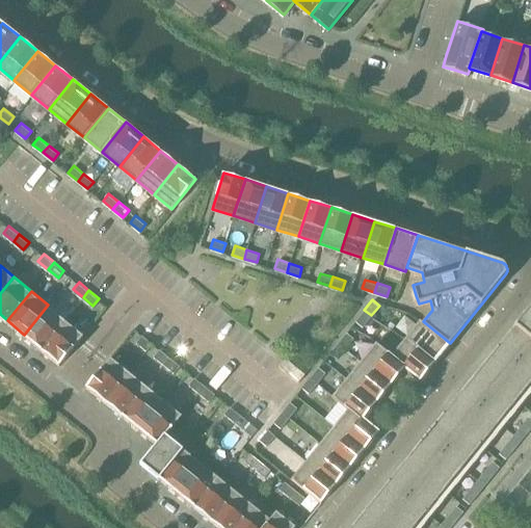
[(42,349),(65,319),(48,305),(24,335),(42,349)]
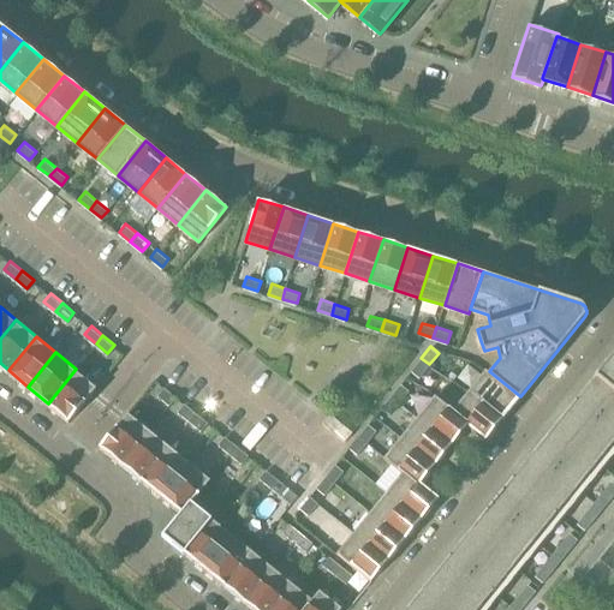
[(613,352),(597,374),(613,386),(613,352)]
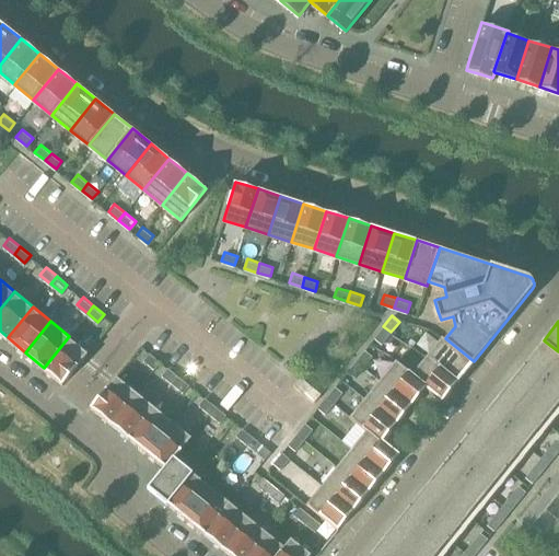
[(383,326),(374,336),(382,343),(391,332),(383,326)]
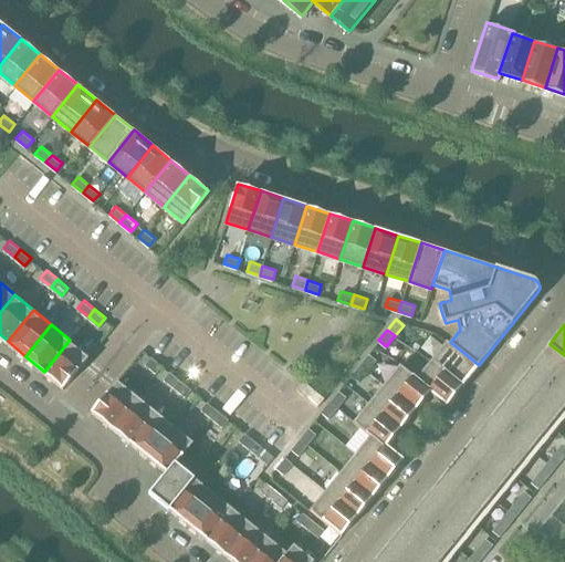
[(479,365),(450,342),(447,340),(431,358),(463,384),(479,365)]
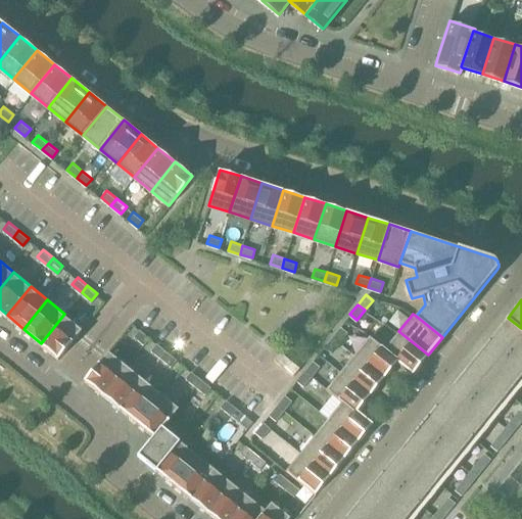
[(82,329),(64,315),(41,343),(58,358),(82,329)]
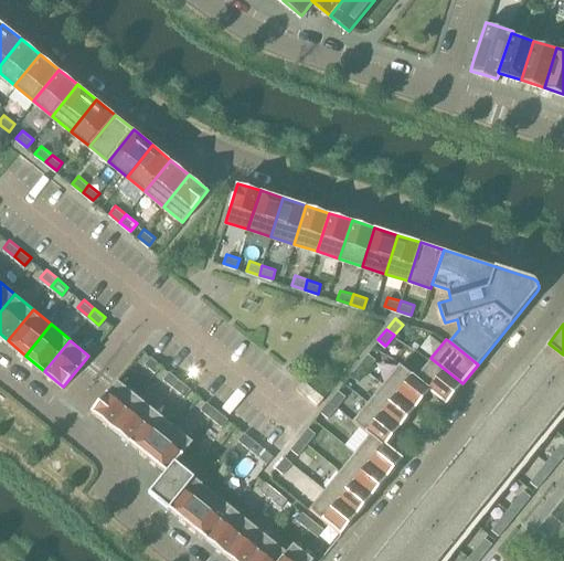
[(472,519),(492,496),(511,472),(531,447),(550,424),(563,405),(563,355),(549,343),(539,357),(536,358),(540,360),(536,366),(533,362),(529,368),(525,372),(528,376),(524,380),(521,378),(520,379),(510,391),(500,403),(499,405),(501,408),(498,412),(495,410),(490,415),(487,420),(489,423),(486,427),(482,424),(481,426),(471,440),(461,452),(459,454),(463,456),(459,461),(456,458),(451,463),(448,468),(450,470),(447,475),(444,473),(443,475),(433,487),(423,499),(422,500),(424,504),(421,508),(417,506),(414,510),(410,516),(412,518),(408,522),(406,520),(404,522),(394,535),(384,547),(383,548),(385,550),(382,556),(380,552),(374,559),(372,560),(438,560),(454,542),(472,519)]
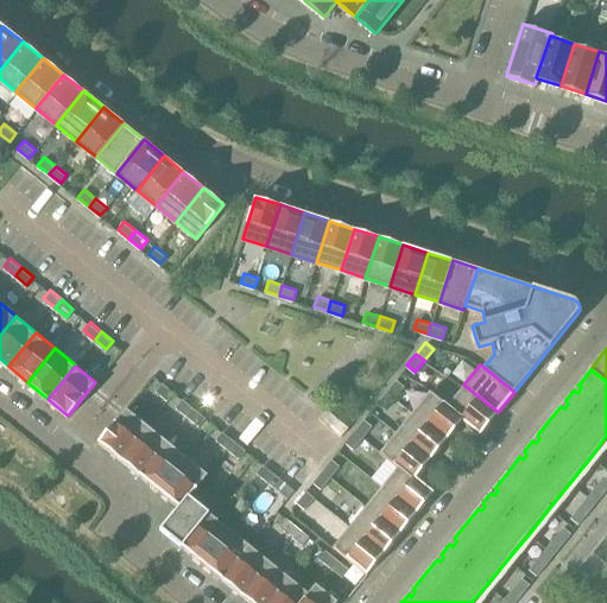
[(397,378),(387,389),(396,395),(404,385),(397,378)]
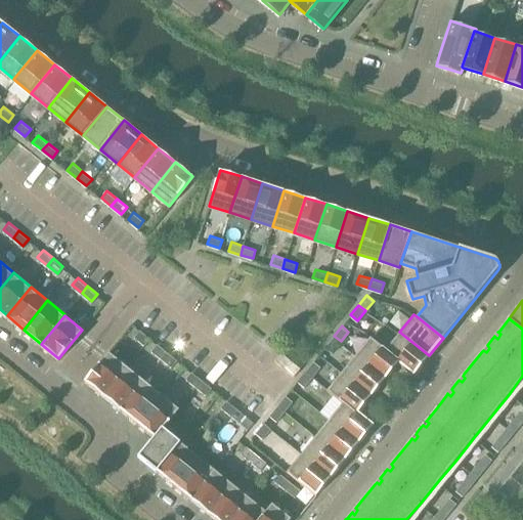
[(150,337),(140,329),(134,336),(144,344),(150,337)]
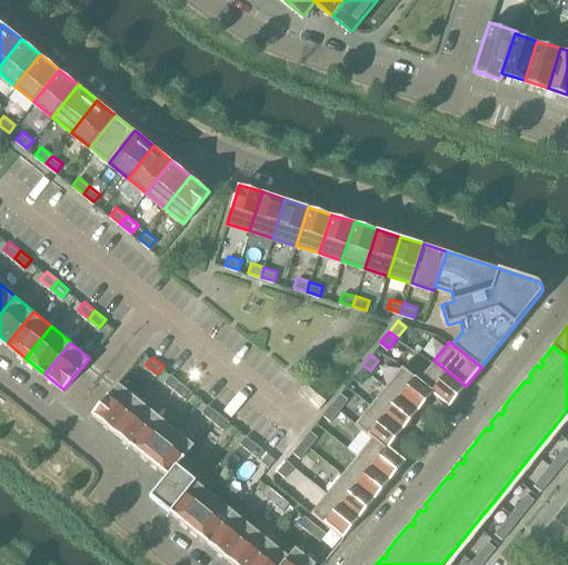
[(434,360),(419,378),(418,380),(432,393),(449,406),(466,386),(434,360)]
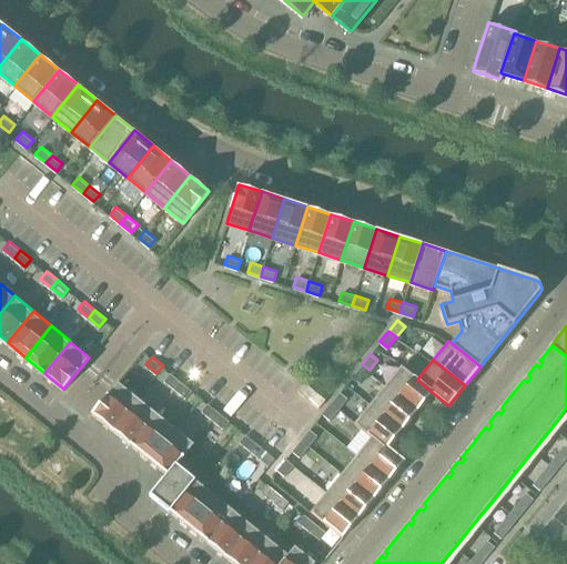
[(362,364),(353,375),(361,381),(370,370),(362,364)]
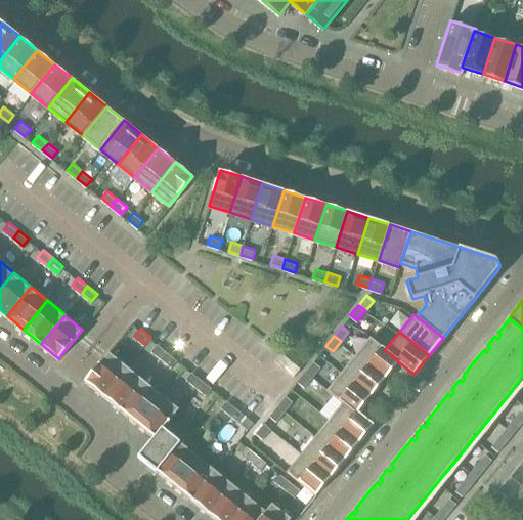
[(385,350),(386,348),(371,336),(356,354),(385,378),(398,361),(385,350)]
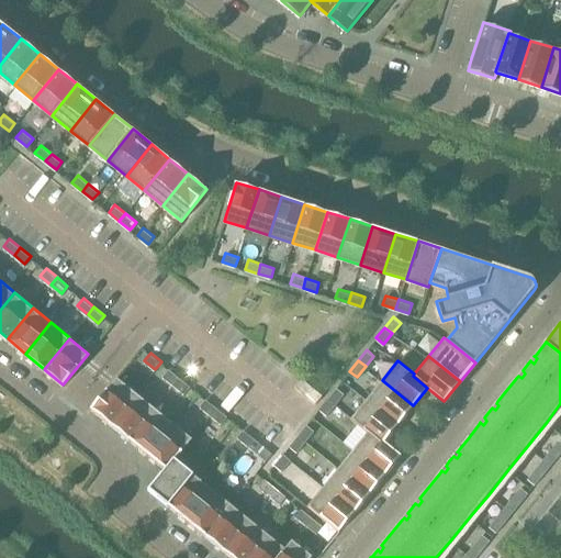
[(179,377),(169,368),(163,376),(174,383),(179,377)]
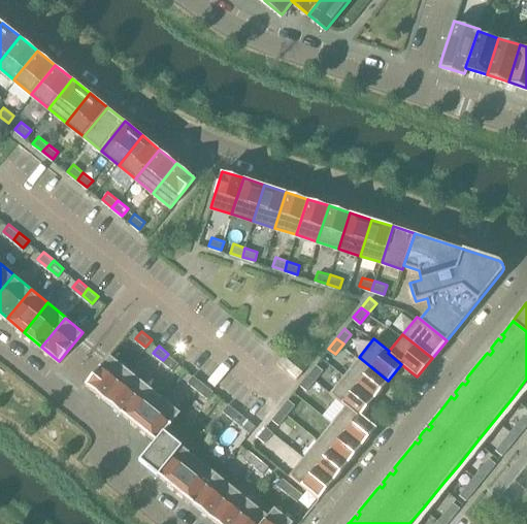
[(86,383),(103,397),(127,368),(109,354),(86,383)]
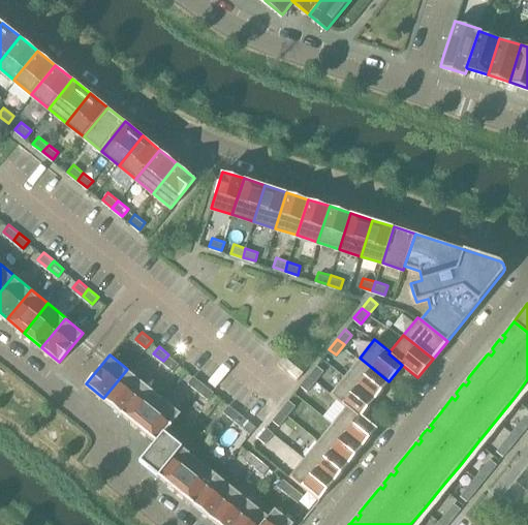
[(179,363),(168,354),(163,361),(173,369),(179,363)]
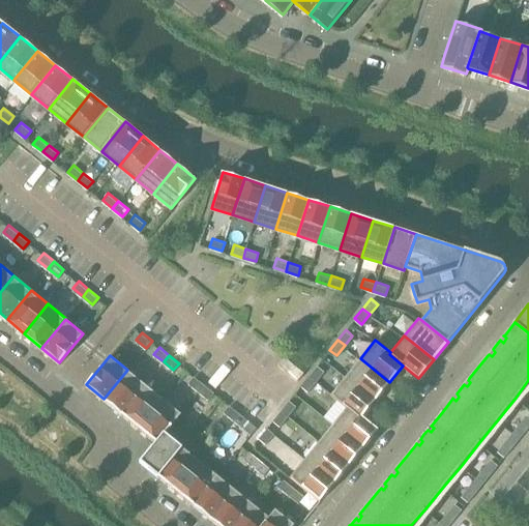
[(278,363),(297,379),(304,371),(303,371),(285,355),(278,363)]
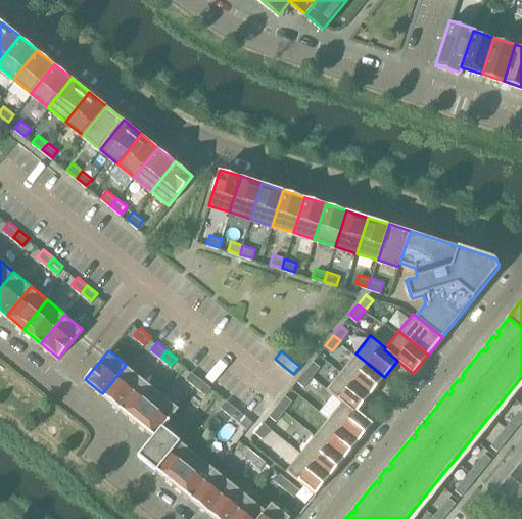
[(371,393),(384,377),(356,354),(341,370),(371,393)]
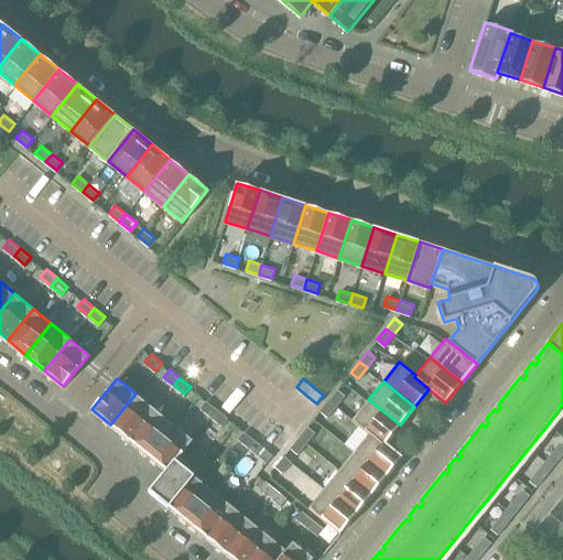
[(337,388),(329,398),(336,405),(345,394),(337,388)]
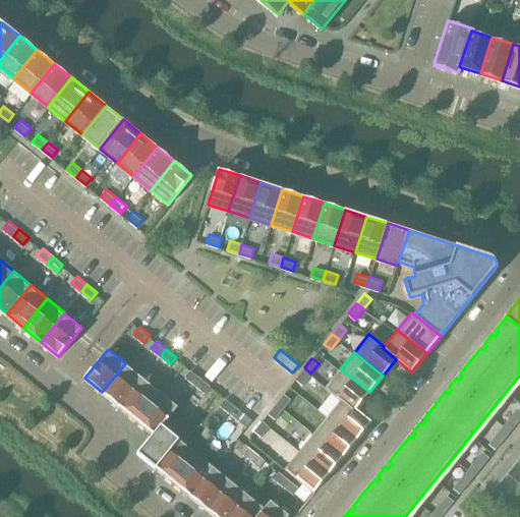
[(102,392),(119,406),(142,377),(125,363),(102,392)]
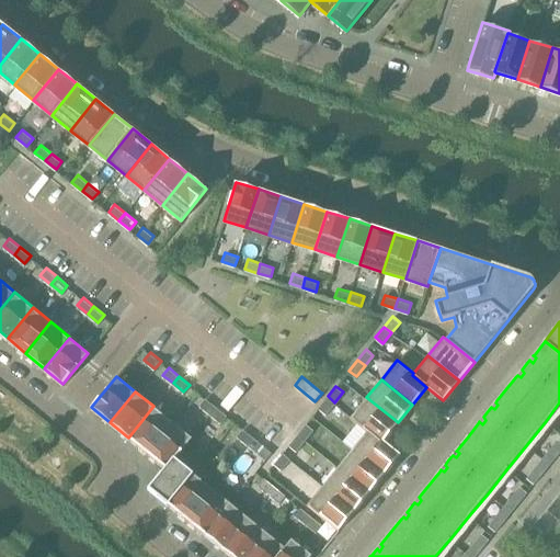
[(328,396),(319,407),(327,413),(334,402),(328,396)]
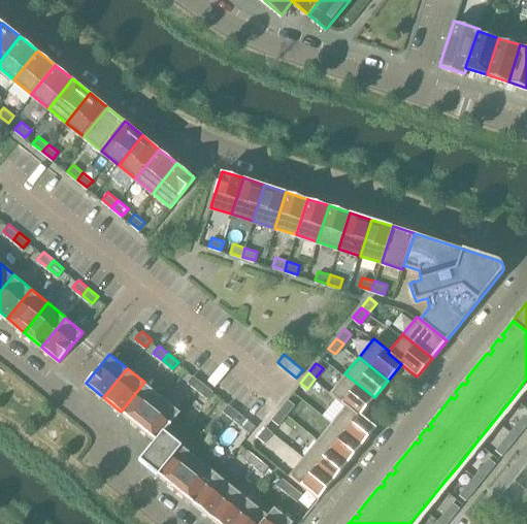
[(203,382),(193,373),(188,381),(197,389),(203,382)]
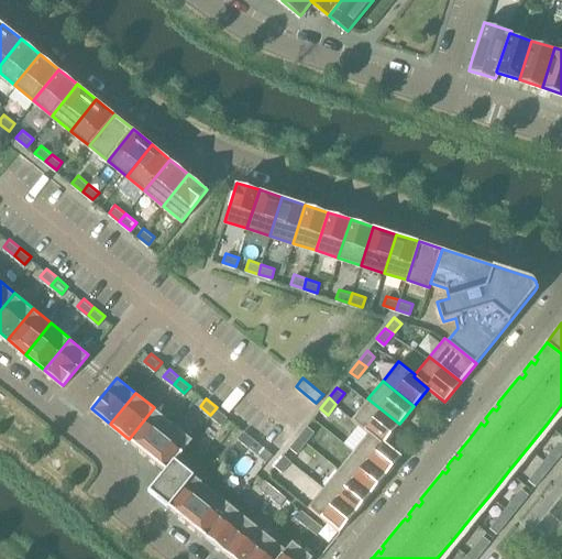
[(352,418),(368,431),(370,430),(385,442),(399,424),(367,398),(352,418)]
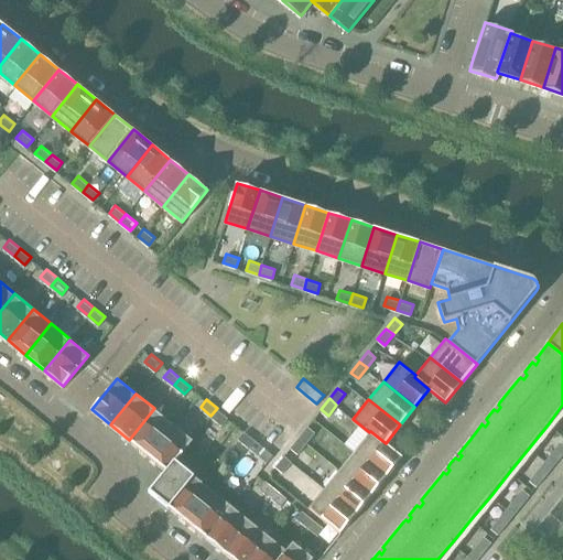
[(129,440),(148,454),(173,423),(154,408),(129,440)]
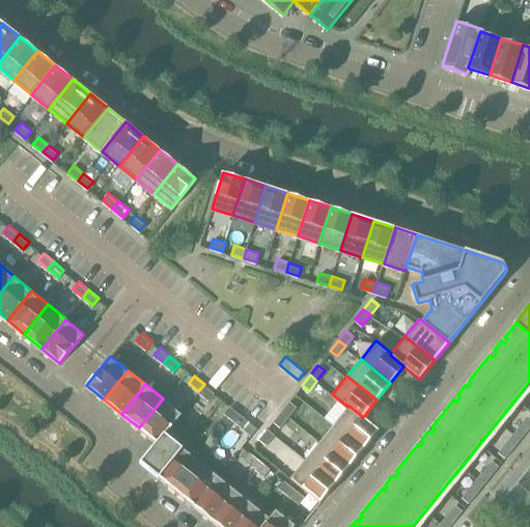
[(215,392),(204,384),(198,391),(208,399),(215,392)]
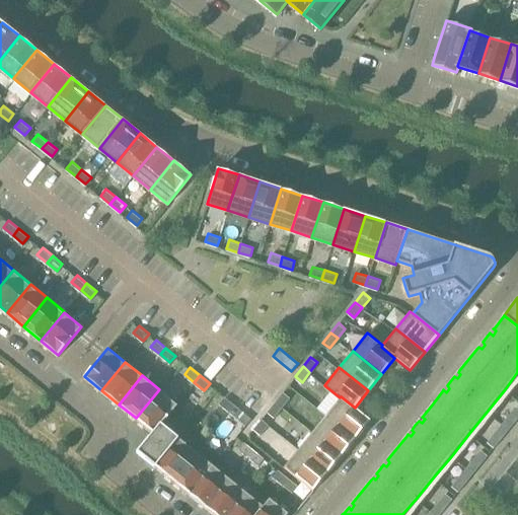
[(177,403),(159,389),(136,418),(153,432),(163,419),(164,420),(177,403)]
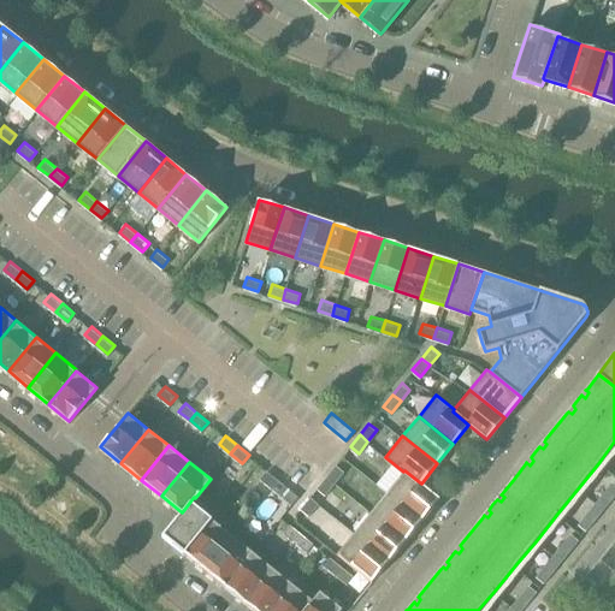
[(336,463),(326,475),(335,482),(344,470),(336,463)]
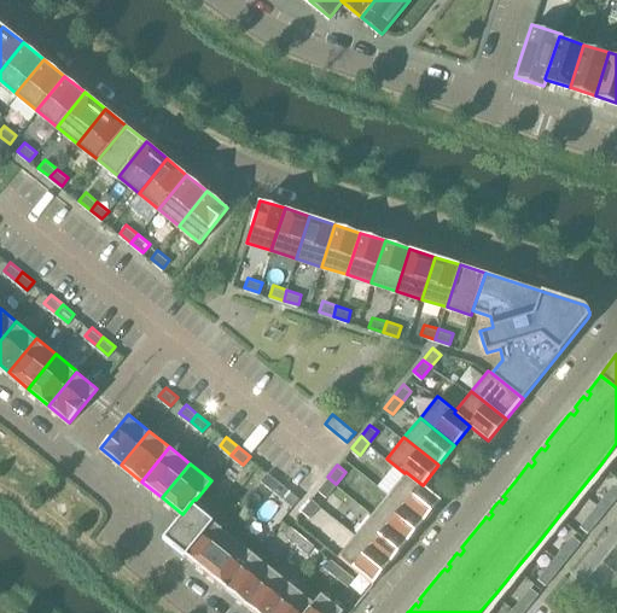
[(279,480),(268,471),(261,479),(273,489),(279,480)]
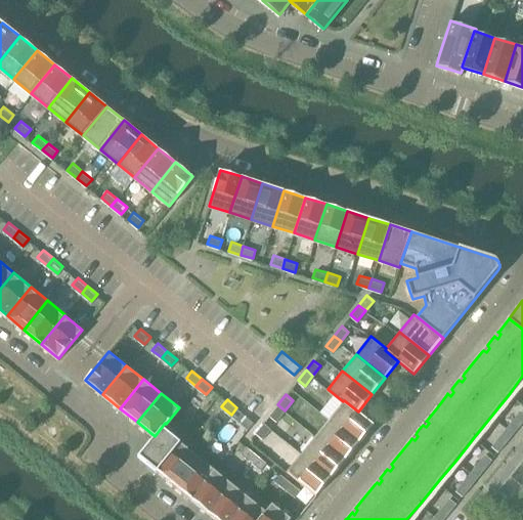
[(344,400),(343,401),(330,418),(359,441),(374,424),(358,412),(344,400)]
